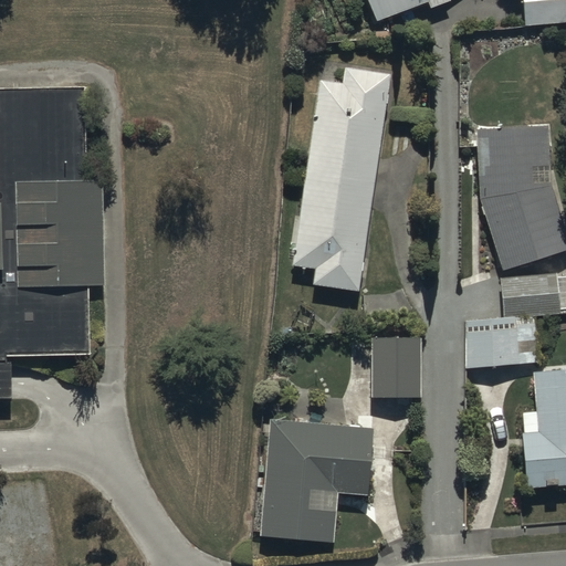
[(369,0),(377,20),(427,1),(430,9),(451,1),(450,0),(369,0)]
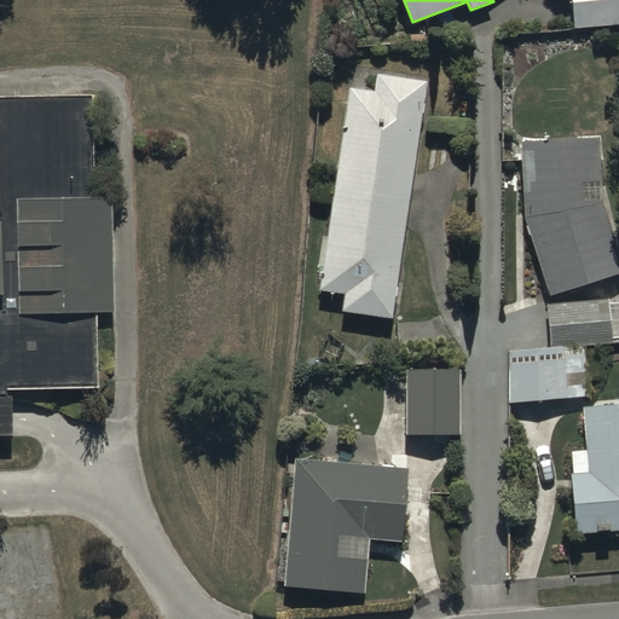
[(394,314),(426,81),(375,74),(372,91),(347,87),(318,290),(348,295),(347,308),(394,314)]
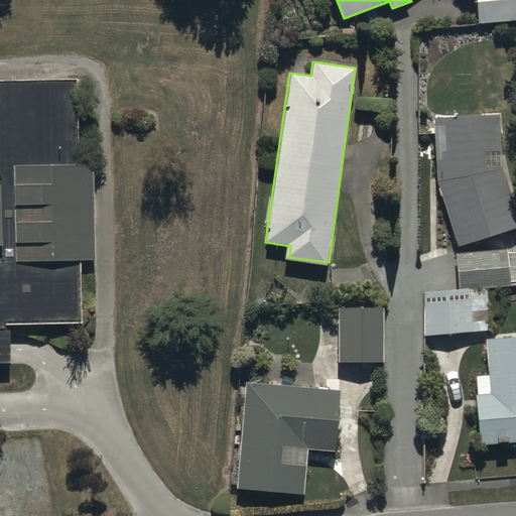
[(0,366),(8,366),(7,324),(84,321),(83,259),(99,259),(97,161),(82,161),(80,77),(0,78),(0,366)]
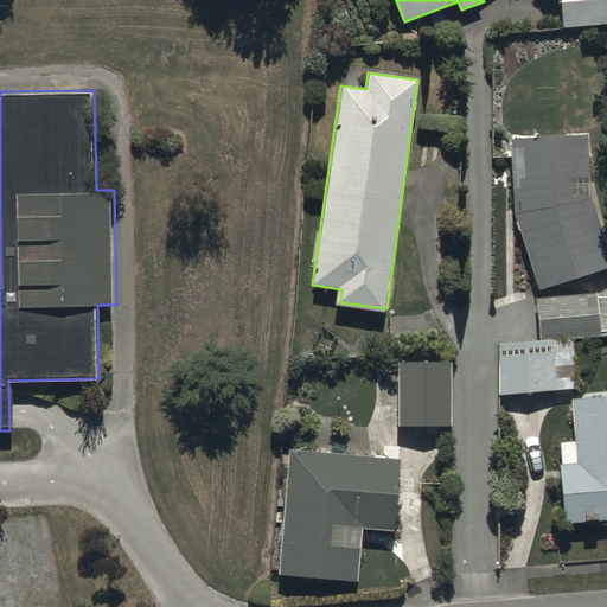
[(512,142),(516,212),(540,292),(606,270),(606,235),(596,200),(590,136),(512,142)]
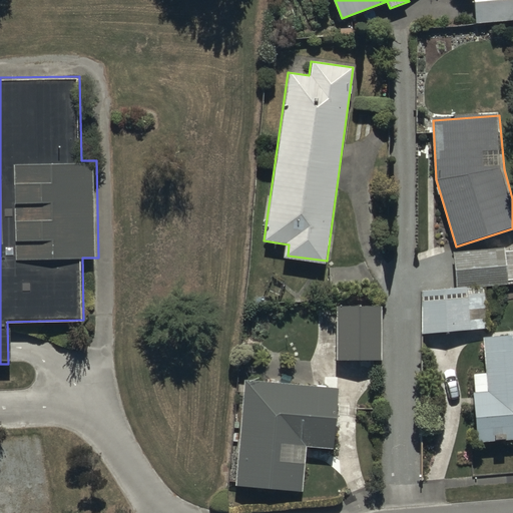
[(418,294),(423,335),(490,326),(485,287),(506,285),(506,281),(512,280),(512,250),(506,252),(505,248),(457,255),(461,289),(418,294)]
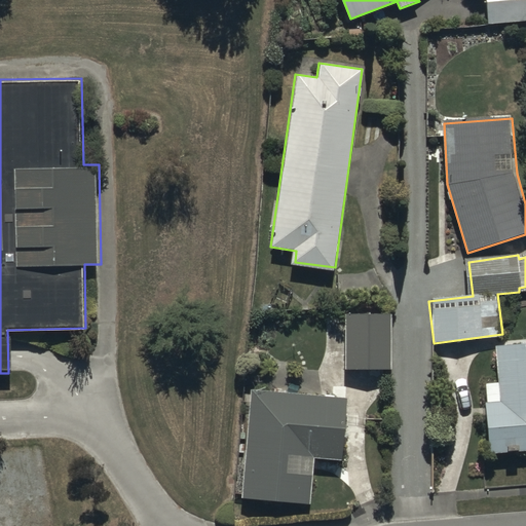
[(390,313),(346,313),(347,370),(390,370),(390,313)]
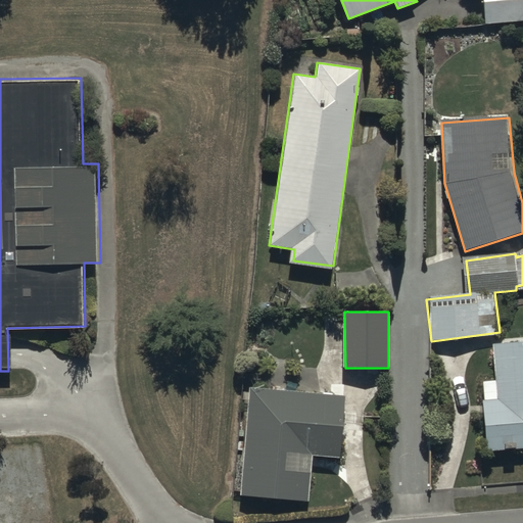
[(522,447),(522,341),(492,343),(495,380),(482,380),(487,450),(522,447)]
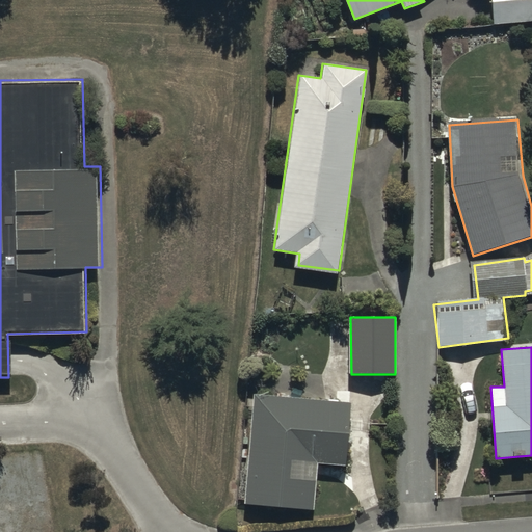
[(350,402),(253,395),(244,505),(315,511),(318,462),(346,464),(350,402)]
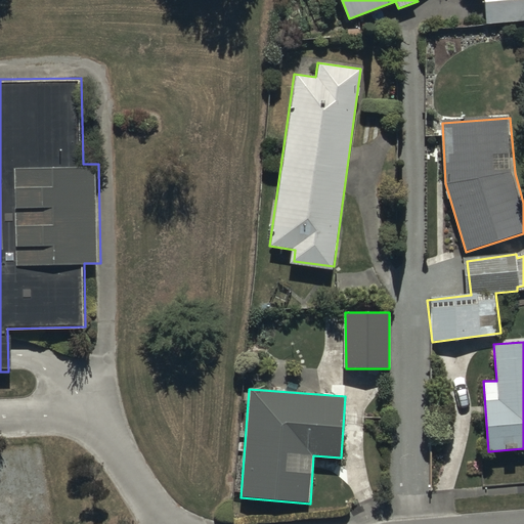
All buildings are outlined.
